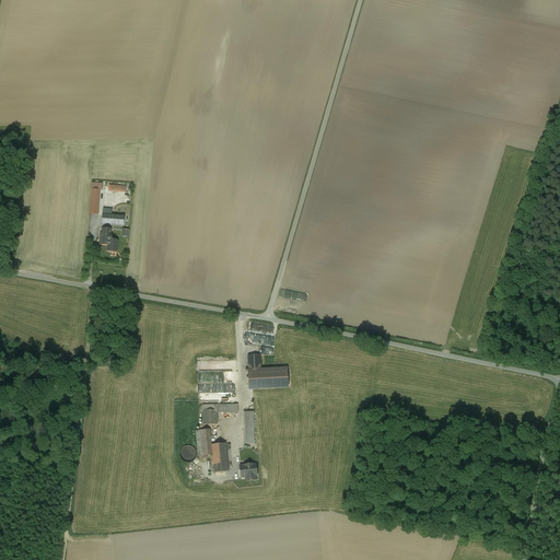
[(100,190),(92,189),(90,214),(97,216),(100,190)]
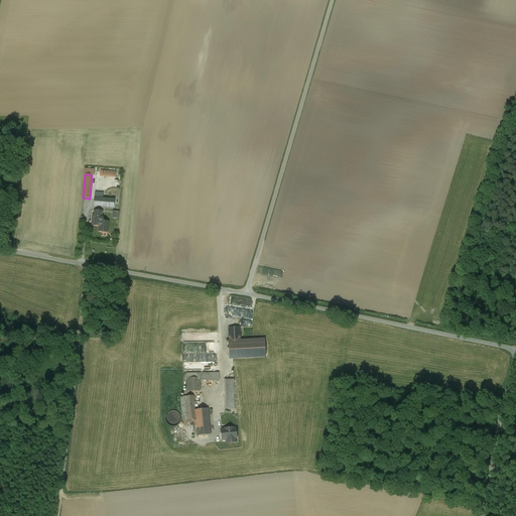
[(95,199),(94,206),(106,207),(106,211),(113,212),(114,200),(95,199)]
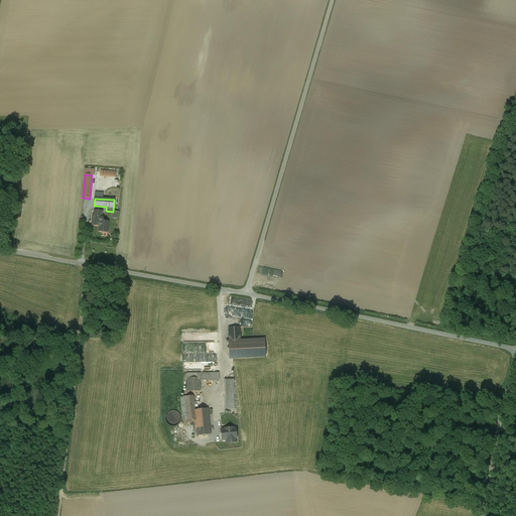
[(102,212),(95,211),(94,215),(93,215),(92,225),(99,226),(101,226),(101,222),(102,222),(103,218),(102,218),(102,212)]
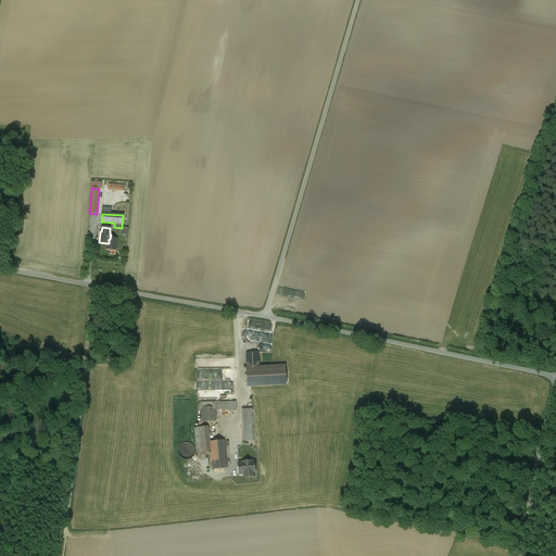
[(116,239),(110,239),(109,239),(109,243),(106,243),(106,249),(110,250),(111,250),(114,251),(114,250),(115,250),(116,239)]
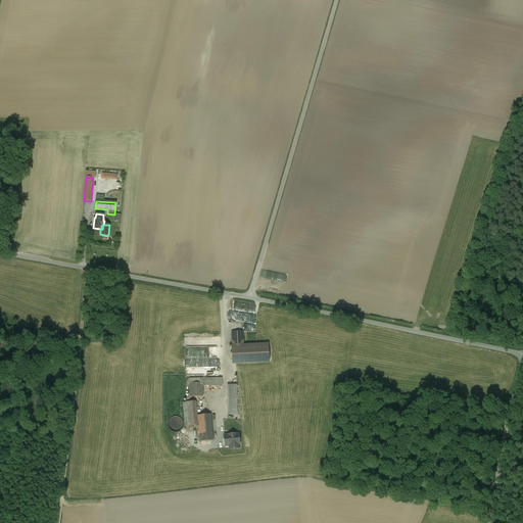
[(281,258),(279,266),(294,269),(296,262),(281,258)]
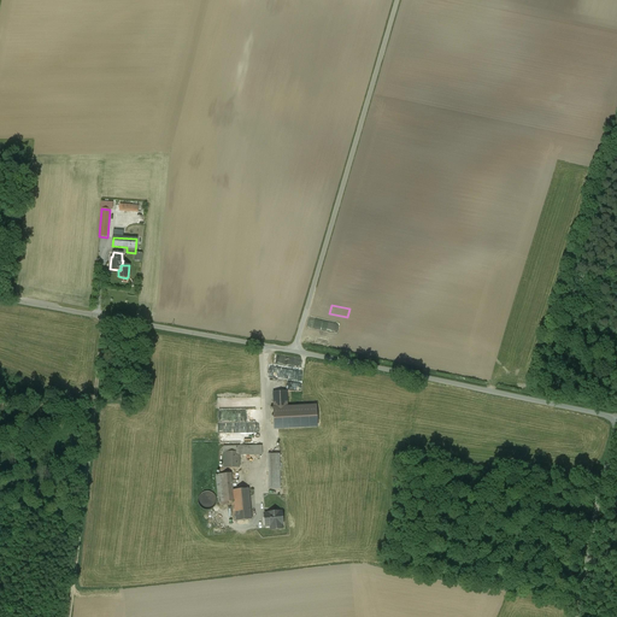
[(280,364),(280,354),(268,354),(268,364),(280,364)]
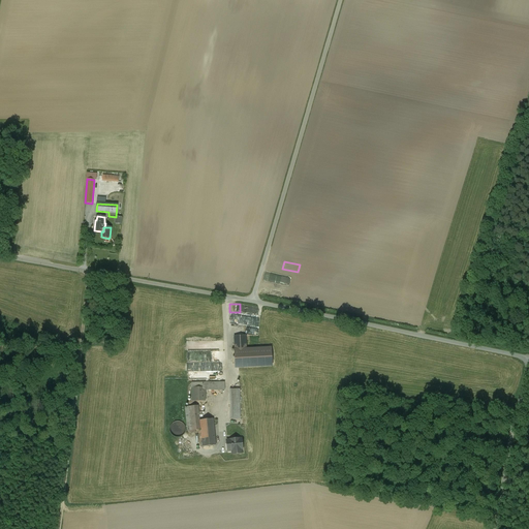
[(236,324),(259,328),(260,318),(237,315),(236,324)]
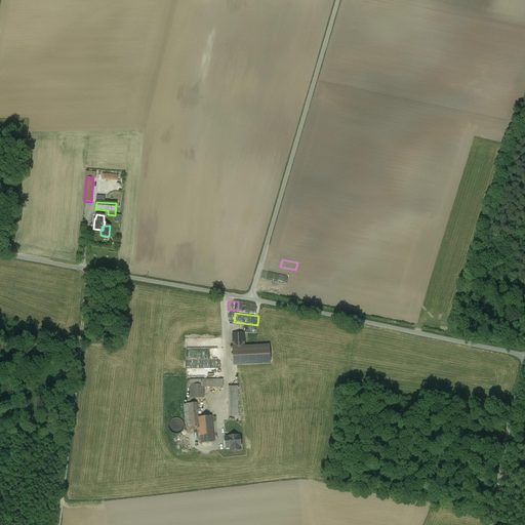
[(244,333),(232,333),(233,347),(244,347),(244,333)]
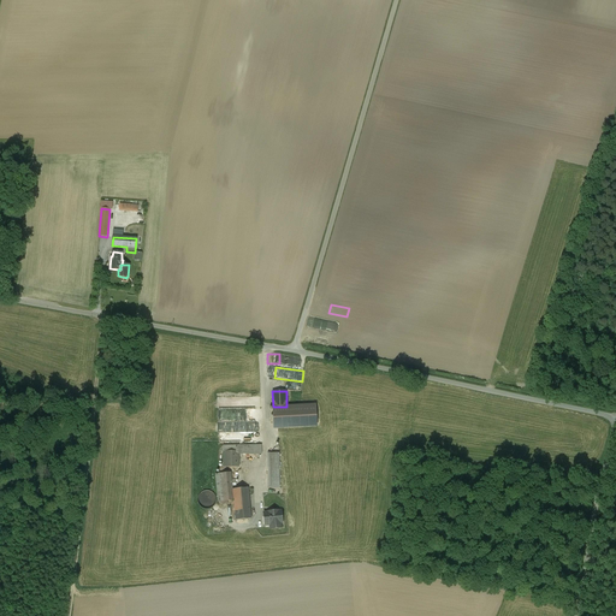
[(273,407),(273,408),(274,428),(317,426),(315,404),(286,407),(273,407)]
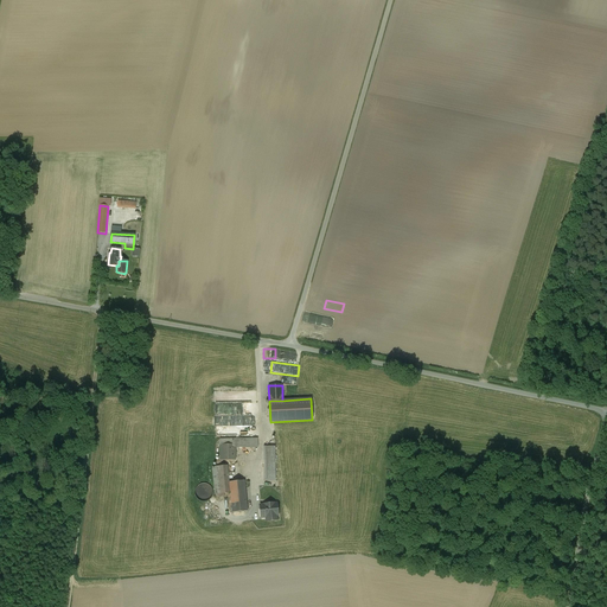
[(218,426),(217,435),(241,436),(241,427),(218,426)]
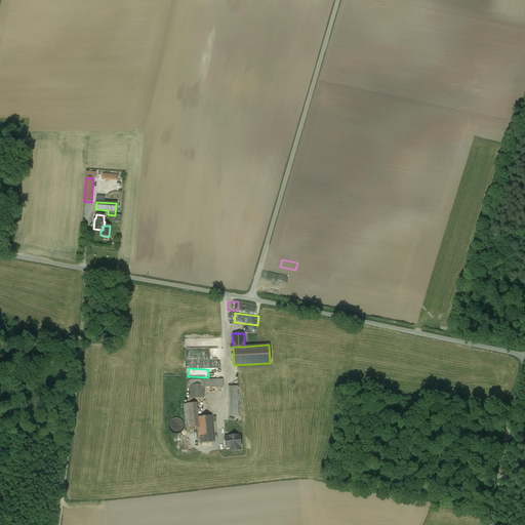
[(223,379),(190,379),(191,398),(200,398),(200,388),(224,387),(223,379)]
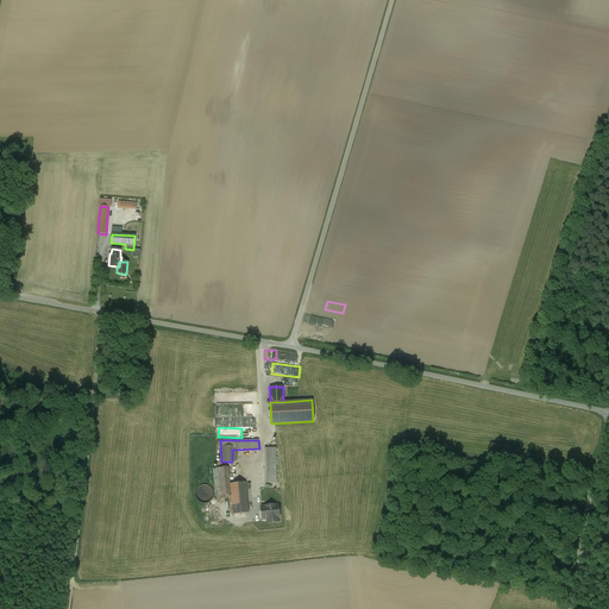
[(276,483),(276,447),(264,449),(265,483),(276,483)]
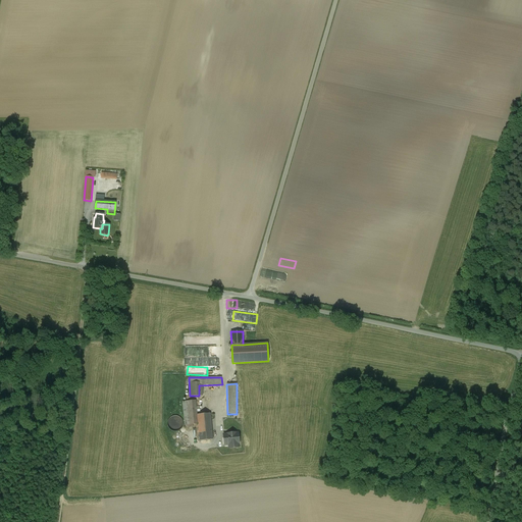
[(197,415),(196,400),(183,402),(186,425),(189,425),(189,426),(193,426),(193,424),(198,424),(200,440),(213,439),(210,413),(197,415)]
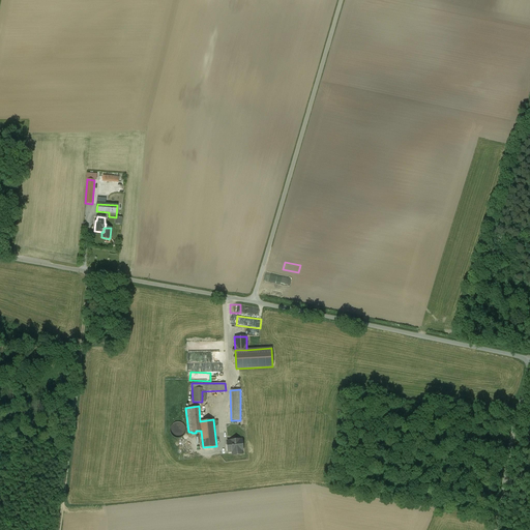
[(178,422),(177,422),(176,422),(175,422),(174,423),(173,423),(172,424),(172,425),(171,427),(171,428),(170,429),(170,430),(170,431),(170,432),(171,433),(171,434),(171,435),(172,436),(173,436),(173,437),(174,437),(175,437),(176,438),(177,438),(178,438),(180,438),(181,437),(183,436),(184,435),(184,434),(185,433),(185,432),(185,431),(185,430),(185,429),(185,428),(185,427),(184,425),(184,424),(183,424),(182,423),(181,422),(180,422),(178,422)]
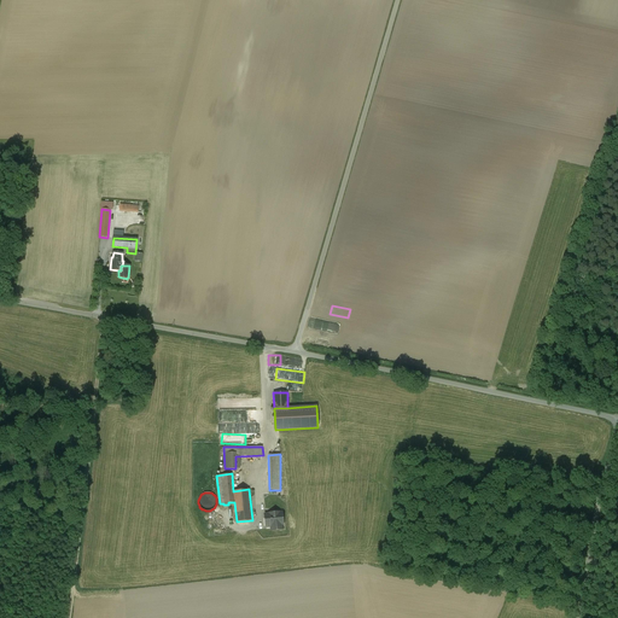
[(279,512),(268,513),(269,514),(264,514),(266,526),(270,526),(272,531),(283,530),(281,525),(284,524),(283,512),(279,513),(279,512)]
